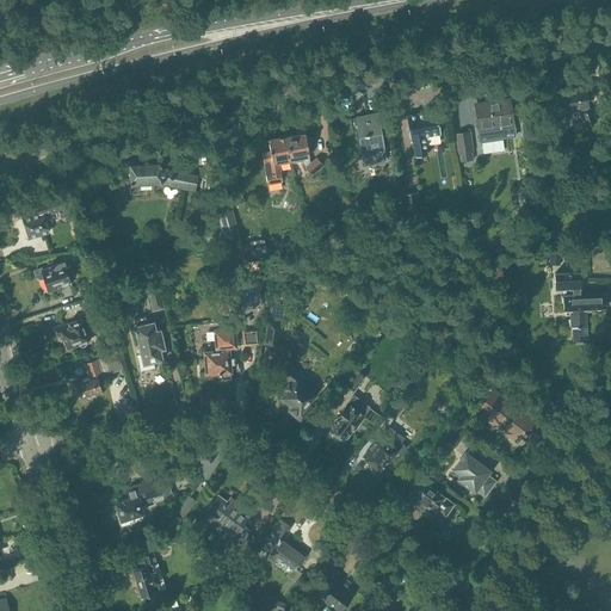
[(585,88),(556,92),(560,111),(569,110),(571,112),(579,111),(580,115),(584,127),(597,122),(597,121),(593,110),(588,111),(587,107),(585,88)]
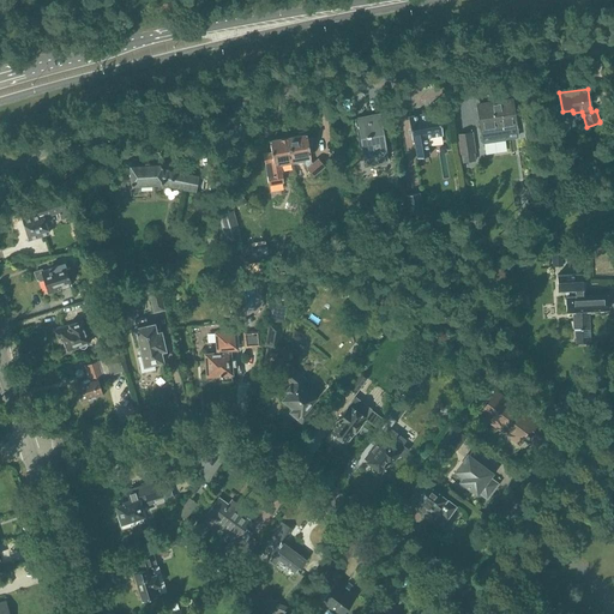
[(512,100),(477,104),(483,143),(517,137),(512,100)]
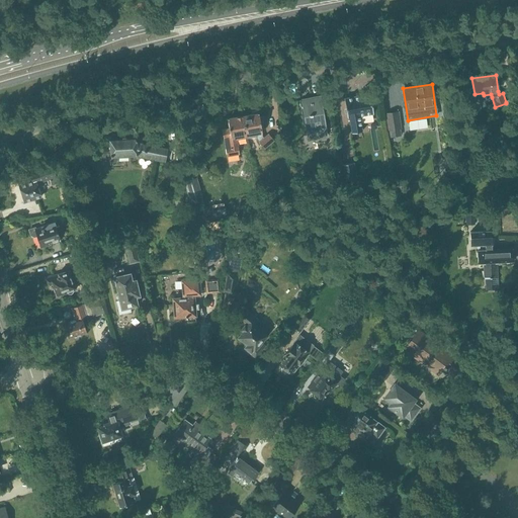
[(360,116),(373,114),(370,94),(345,98),(348,118),(349,118),(352,134),(363,132),(360,116)]
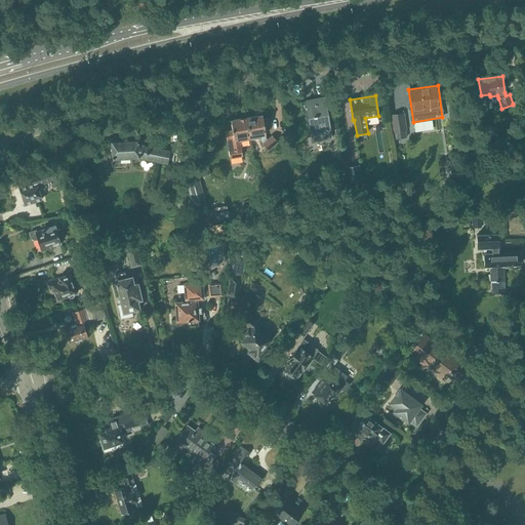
[(324,97),(316,98),(306,101),(313,143),(331,139),(324,97)]
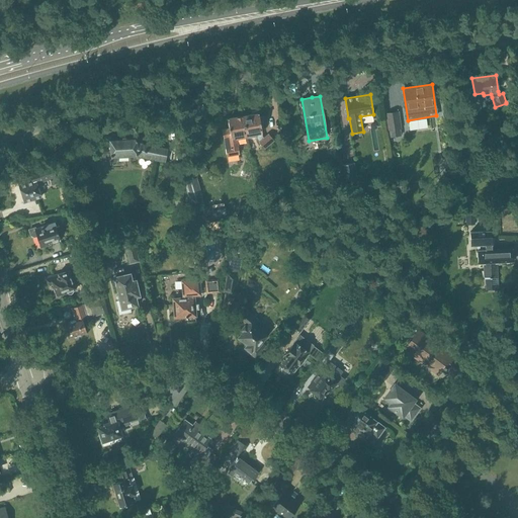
[(402,136),(398,112),(385,113),(390,138),(402,136)]
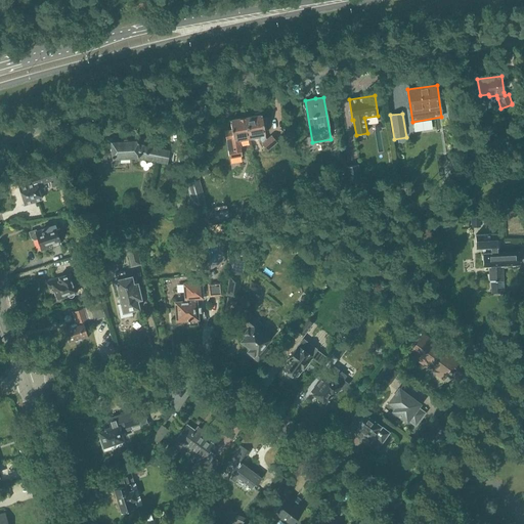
[(261,142),(261,143),(267,149),(277,141),(271,135),(267,139),(266,138),(262,115),(246,118),(250,139),(259,138),(259,139),(260,141),(261,142)]
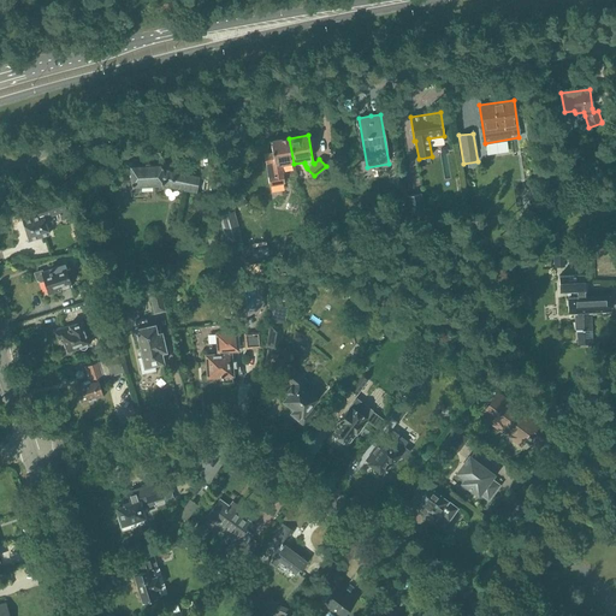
[(273,153),(265,154),(268,176),(270,187),(285,184),(283,175),(284,173),(283,166),(294,164),(289,138),(271,141),(270,141),(270,143),(271,142),(273,153)]
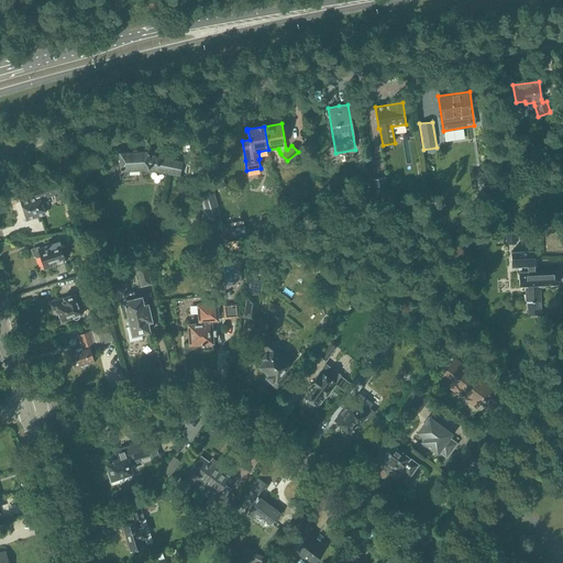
[(123,170),(123,172),(120,173),(120,176),(127,175),(129,170),(153,169),(157,170),(164,173),(164,172),(168,173),(179,175),(181,162),(150,154),(148,154),(148,151),(139,152),(139,151),(138,150),(136,148),(135,148),(134,148),(133,150),(132,151),(132,152),(119,153),(120,167),(120,170),(122,170),(123,170)]
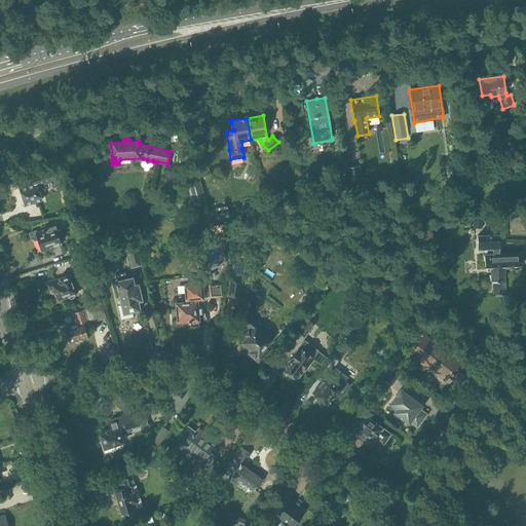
[(346,167),(349,184),(363,181),(360,165),(346,167)]
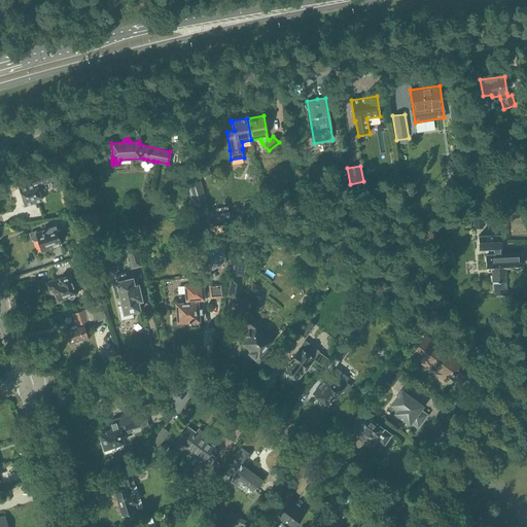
[(31,176),(33,182),(19,187),(25,206),(42,200),(38,186),(50,182),(53,188),(65,185),(62,174),(56,176),(54,169),(31,176)]
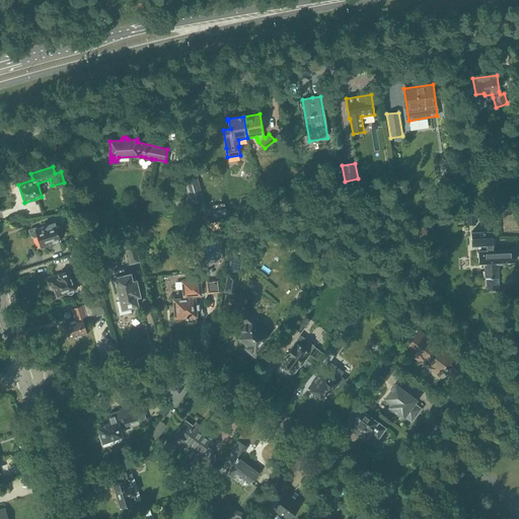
[(243,180),(244,180),(243,187),(250,188),(251,180),(250,180),(251,172),(244,171),(243,180)]
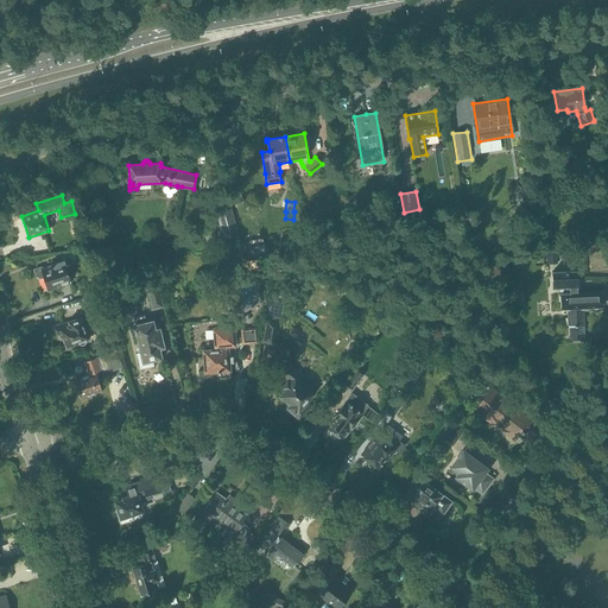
[(239,238),(232,209),(216,213),(223,241),(239,238)]
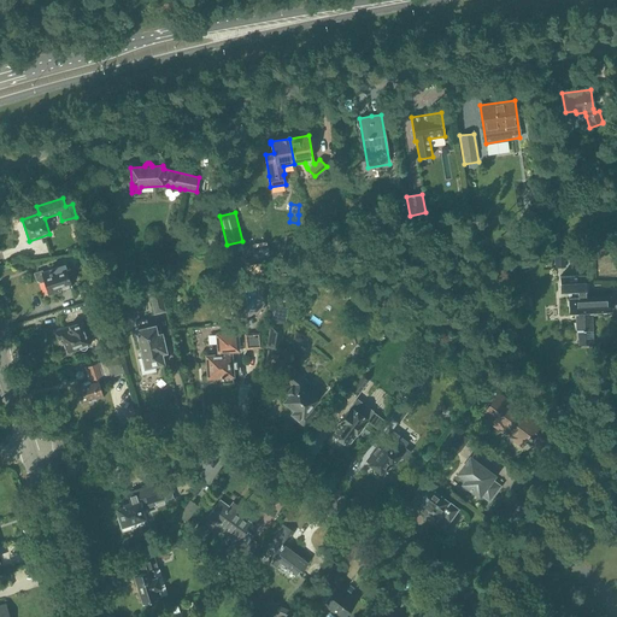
[(404,234),(393,251),(405,259),(416,242),(404,234)]
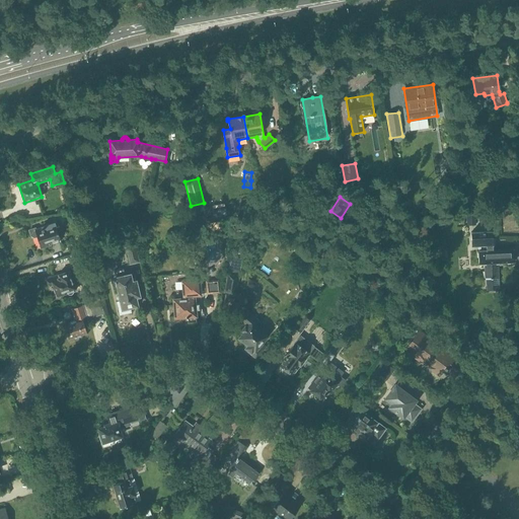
[(42,226),(43,228),(35,230),(42,248),(51,244),(61,241),(60,239),(61,239),(58,231),(61,230),(58,221),(42,226)]
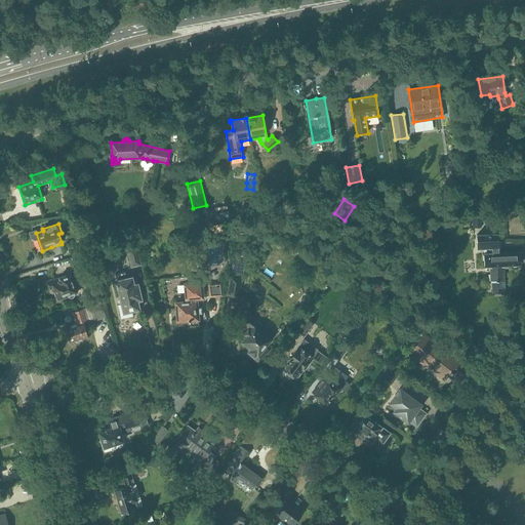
[(490,266),(490,282),(491,282),(492,294),(506,293),(505,281),(503,265),(519,265),(520,251),(498,252),(497,234),(483,235),(477,235),(476,235),(477,249),(486,248),(486,252),(483,253),(484,266),(490,266)]
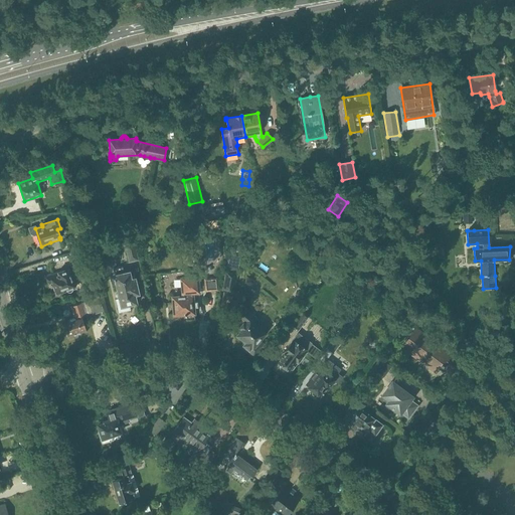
[(83,248),(81,241),(70,244),(72,251),(83,248)]
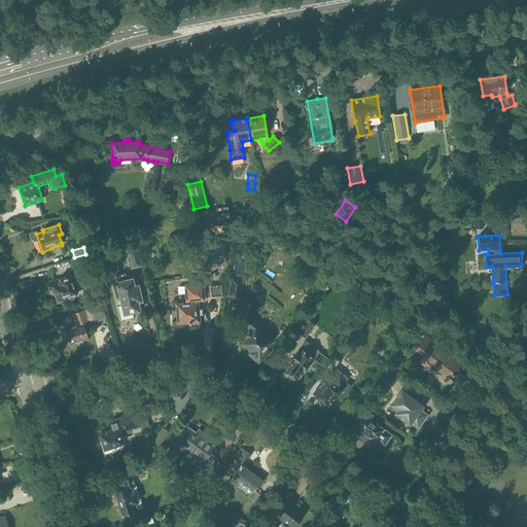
[(142,267),(138,249),(128,251),(132,269),(142,267)]
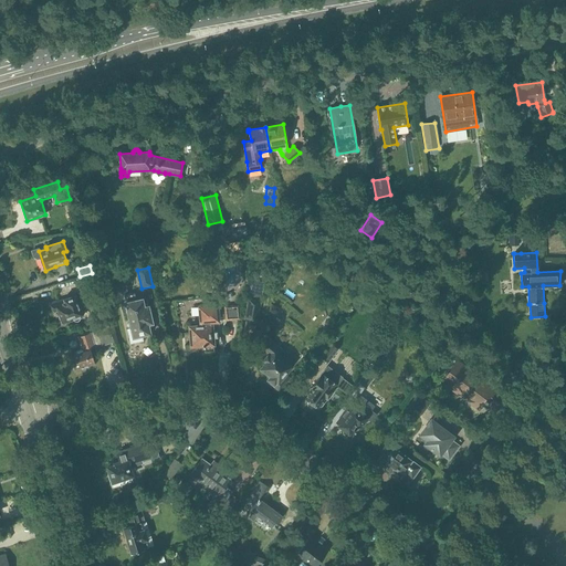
[(264,285),(251,282),(243,320),(258,322),(262,301),(261,301),(264,285)]
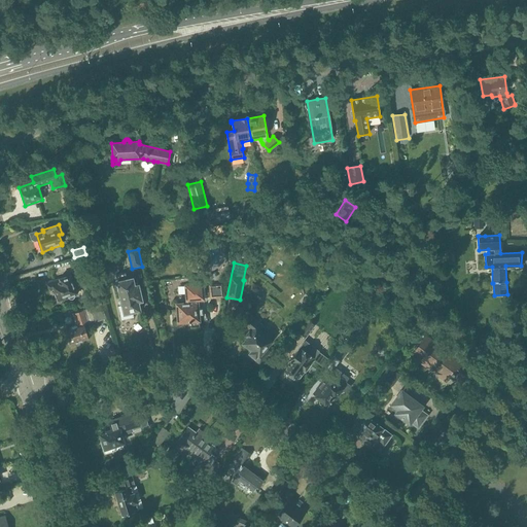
[(115,275),(117,281),(115,281),(121,306),(118,307),(121,321),(134,318),(133,313),(142,311),(140,305),(143,305),(142,302),(143,302),(139,283),(135,284),(133,277),(128,278),(126,273),(115,275)]
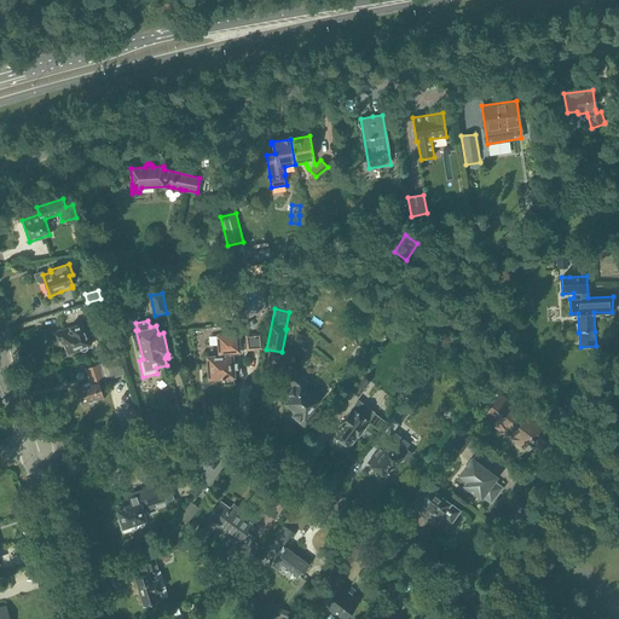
[(56,333),(58,341),(63,340),(68,353),(80,350),(81,350),(81,351),(82,351),(84,351),(85,351),(86,351),(86,350),(87,348),(88,348),(91,347),(84,323),(69,327),(70,328),(56,333)]
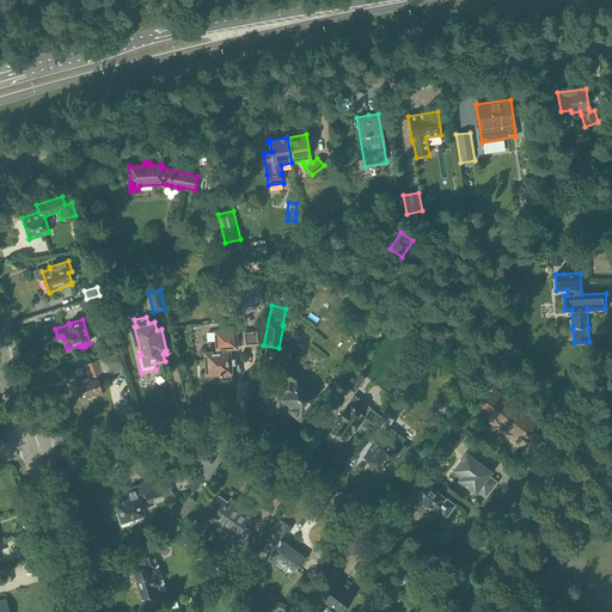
[(204,352),(206,374),(221,373),(221,380),(232,379),(231,373),(230,352),(232,352),(231,349),(238,349),(237,329),(214,330),(215,350),(204,352)]
